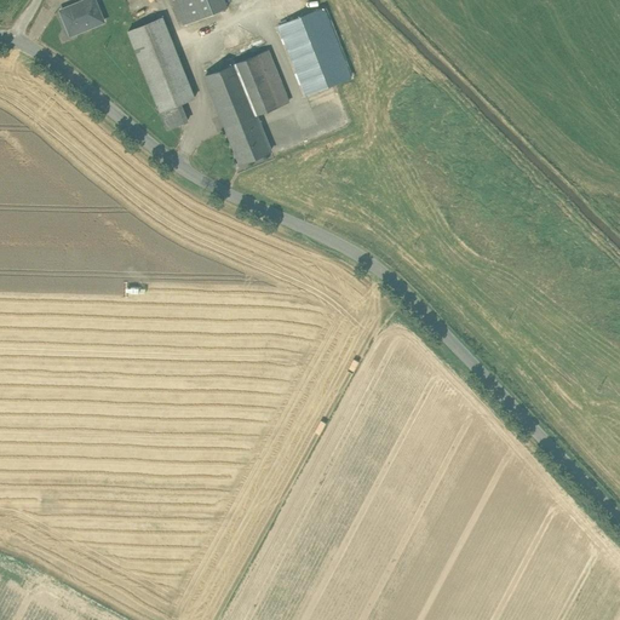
[(70,35),(105,22),(96,0),(80,0),(81,1),(61,10),(70,35)]
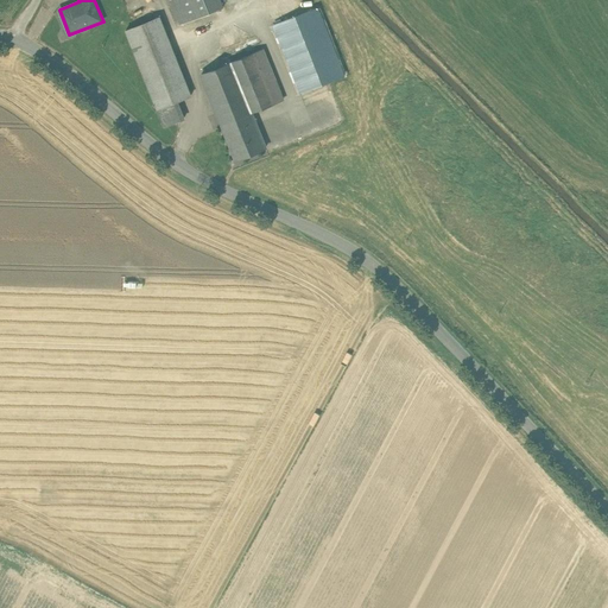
[(221,0),(172,0),(183,23),(223,6),(221,0)]
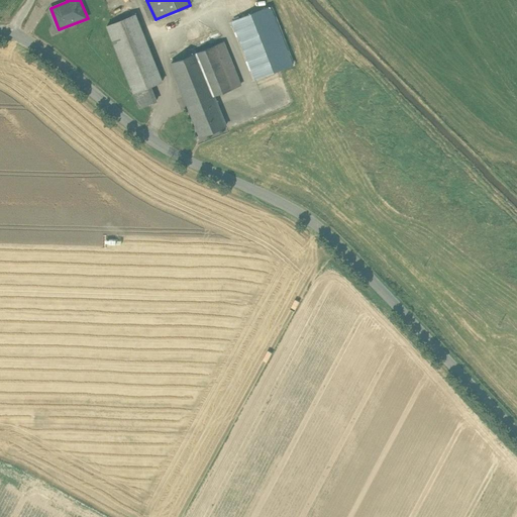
[(270,6),(232,21),(255,79),(292,64),(270,6)]
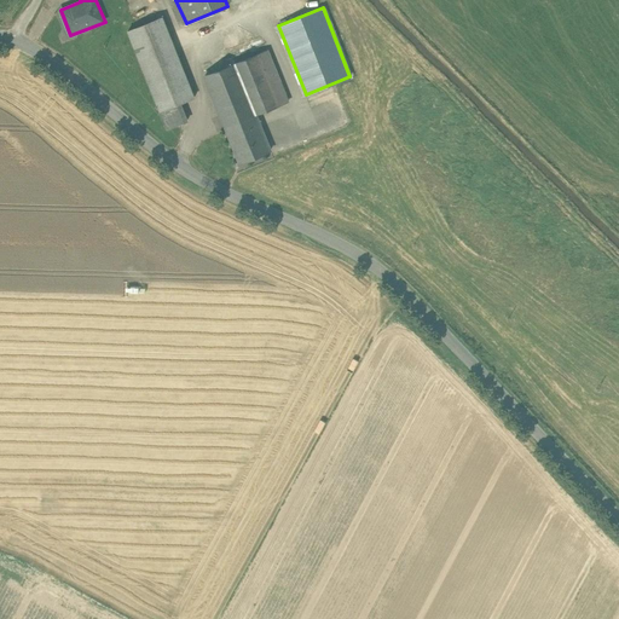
[(163,17),(128,30),(167,128),(189,120),(181,103),(195,97),(163,17)]
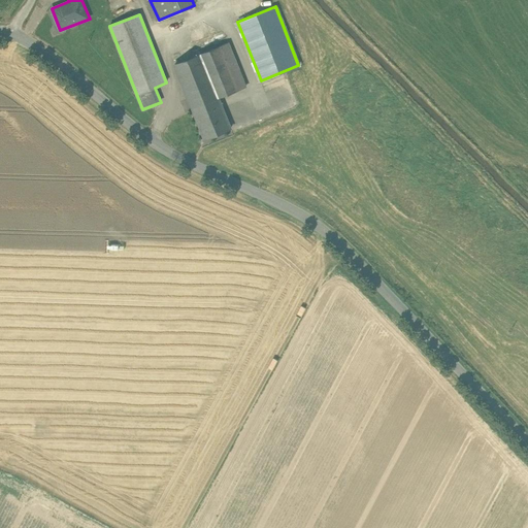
[(229,42),(174,64),(204,139),(231,128),(219,97),(246,87),(229,42)]
